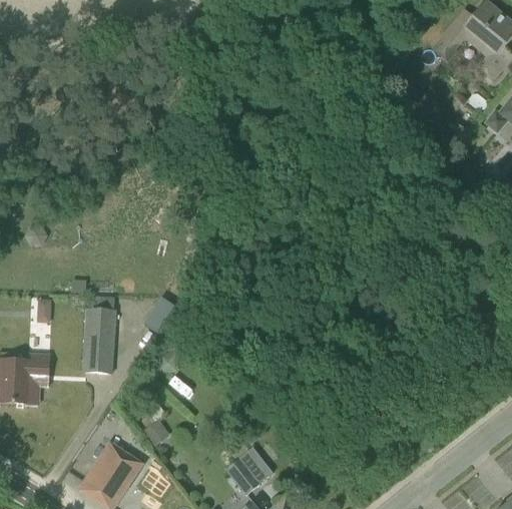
[(441,37),(432,48),(446,59),(455,49),(464,37),(487,55),(477,67),(492,80),(500,71),(511,56),(511,52),(504,46),(511,36),(511,20),(486,0),(484,0),(473,15),(465,8),(452,24),(441,37)]
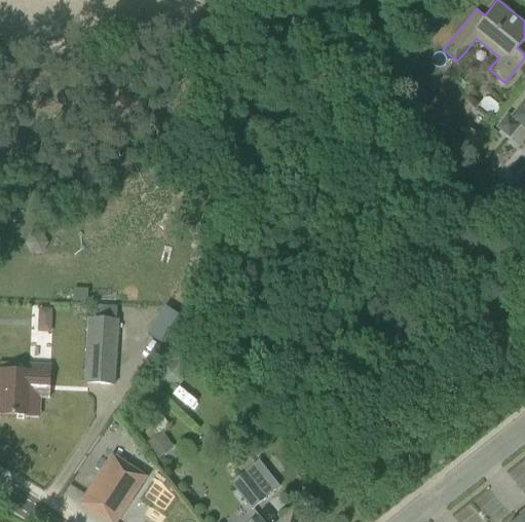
[(498,124),(510,135),(520,122),(524,125),(524,98),(511,114),(509,112),(498,124)]
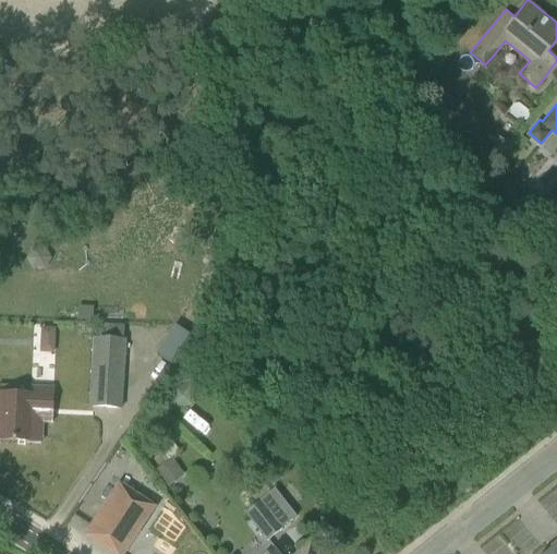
[(494,131),(477,151),(494,164),(509,144),(494,131)]
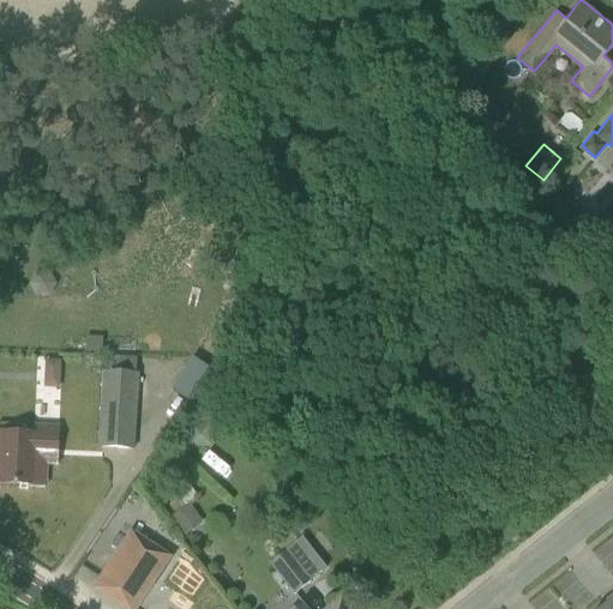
[(137,369),(137,354),(107,351),(106,367),(103,367),(98,444),(134,447),(139,369),(137,369)]
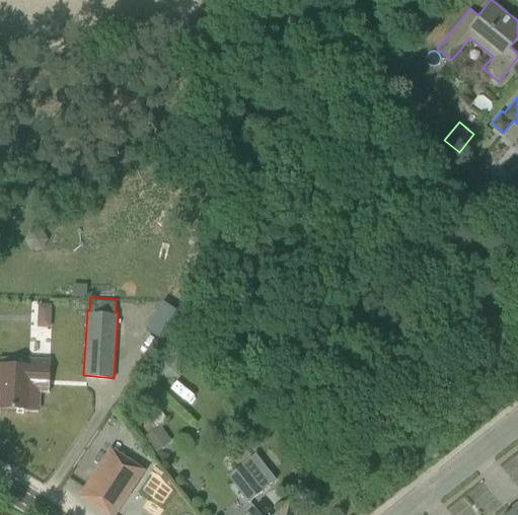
[(157,332),(175,306),(164,298),(146,323),(157,332)]
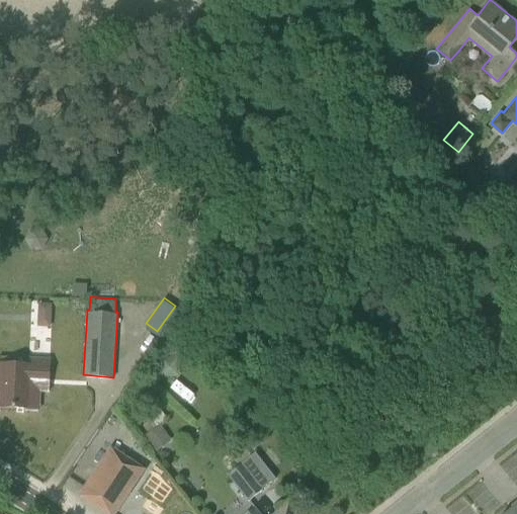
[(0,389),(1,390),(0,404),(0,405),(26,407),(28,376),(49,377),(50,356),(0,354),(0,389)]
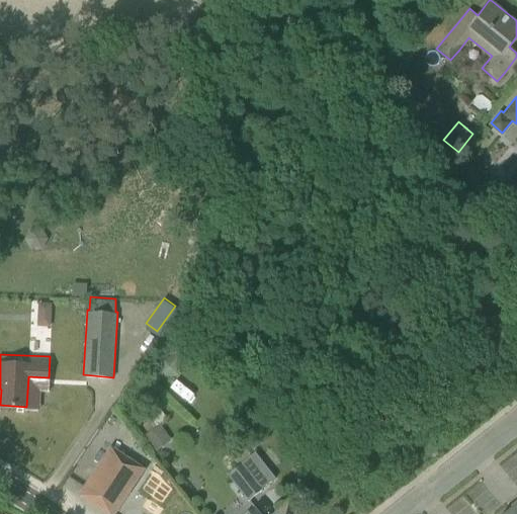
[(179,354),(160,354),(160,373),(172,372),(179,366),(179,354)]
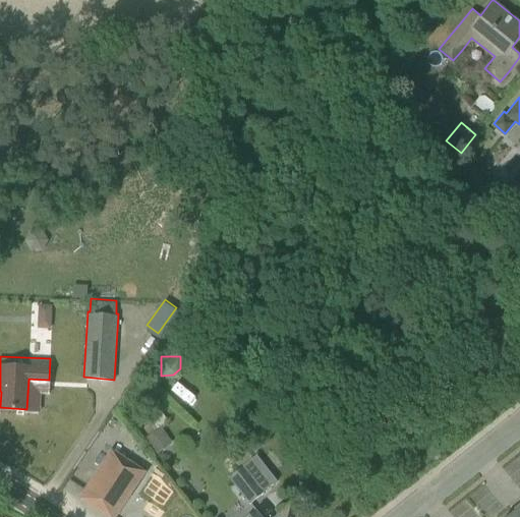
[(80,497),(111,516),(112,516),(145,469),(112,449),(80,497)]
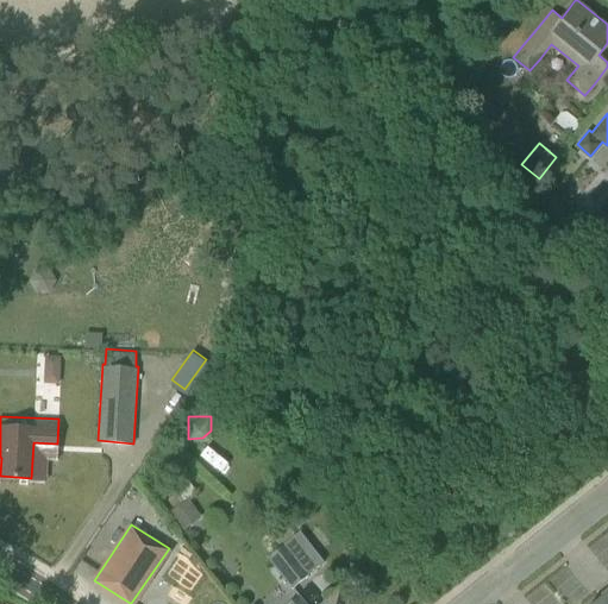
[(300,529),(268,554),(293,586),(325,560),(300,529)]
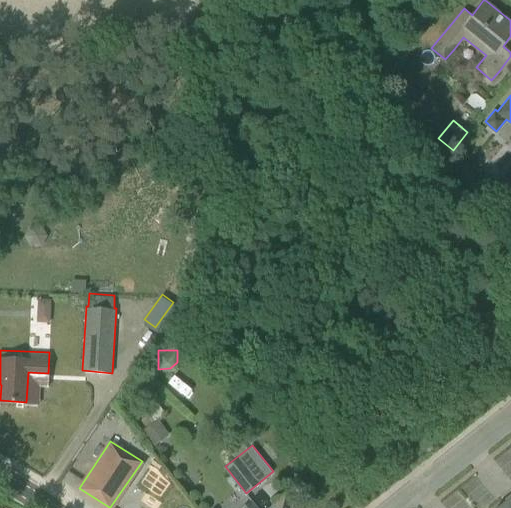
[(257,507),(251,499),(239,507),(257,507)]
